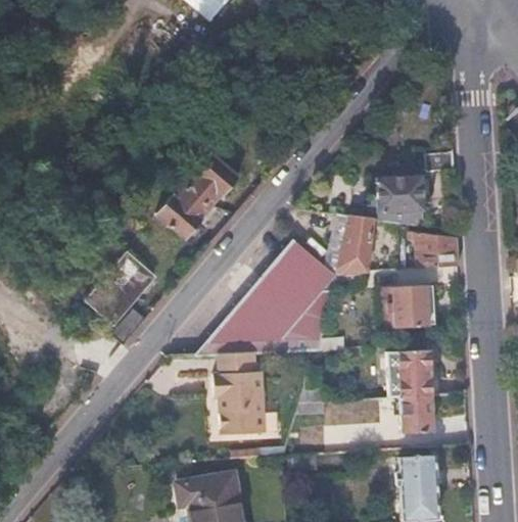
[(263,0),(273,8),(279,0),(263,0)]
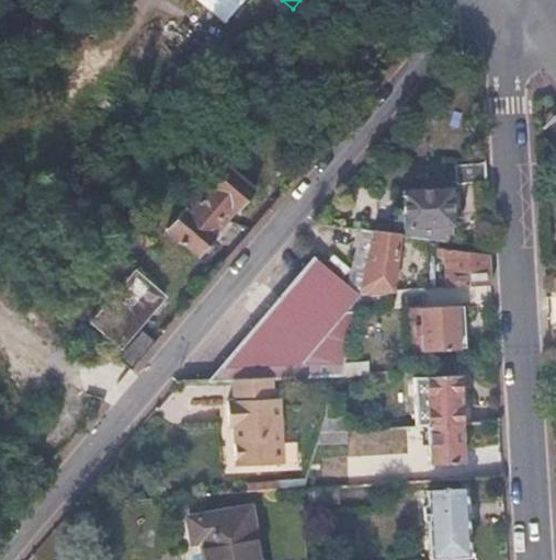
[(489,183),(488,166),(461,167),(461,184),(489,183)]
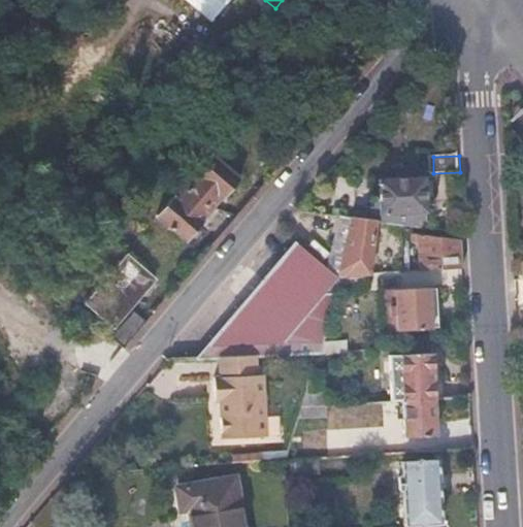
[(230,199),(244,182),(215,157),(198,173),(200,175),(180,199),(177,197),(160,217),(192,243),(208,225),(204,220),(224,197),(230,199)]
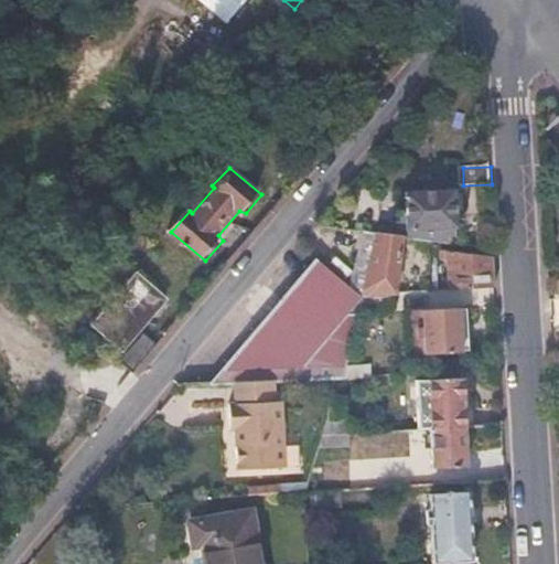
[(460,227),(458,191),(408,194),(410,230),(460,227)]
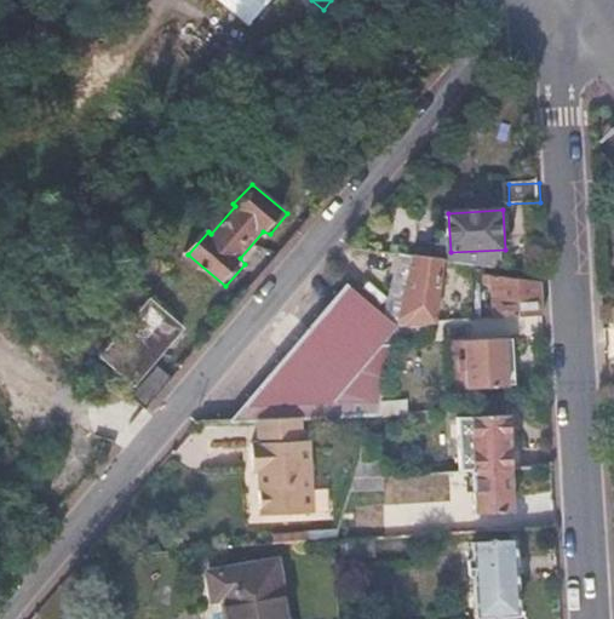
[(383,230),(379,251),(389,252),(392,231),(383,230)]
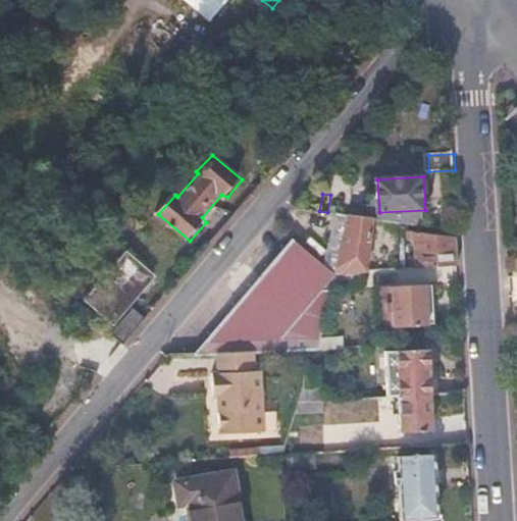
[(352,212),(352,216),(372,220),(368,211),(354,210),(352,212)]
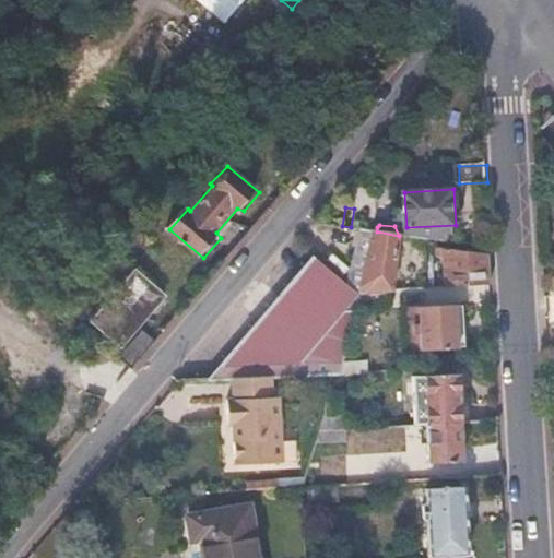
[(314,253),(205,380),(242,378),(279,376),(338,374),(355,310),(388,309),(391,289),(395,289),(402,236),(399,236),(377,232),(366,229),(350,287),(314,253)]
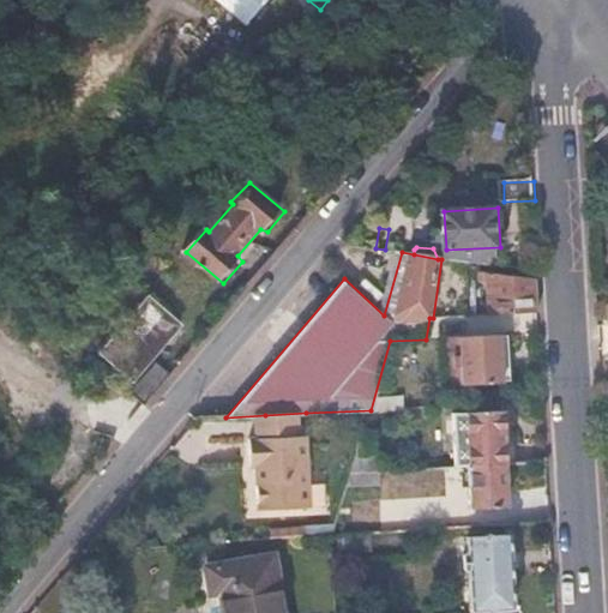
[(542,312),(540,280),(483,274),(483,282),(488,282),(489,316),(542,312)]
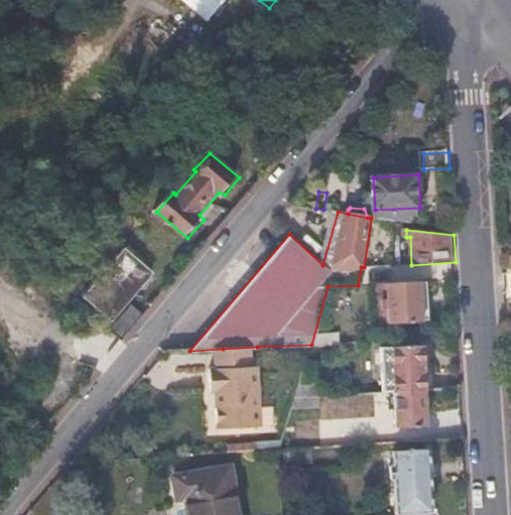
[(116,322),(155,276),(127,253),(123,258),(114,253),(104,264),(112,270),(89,298),(116,322)]
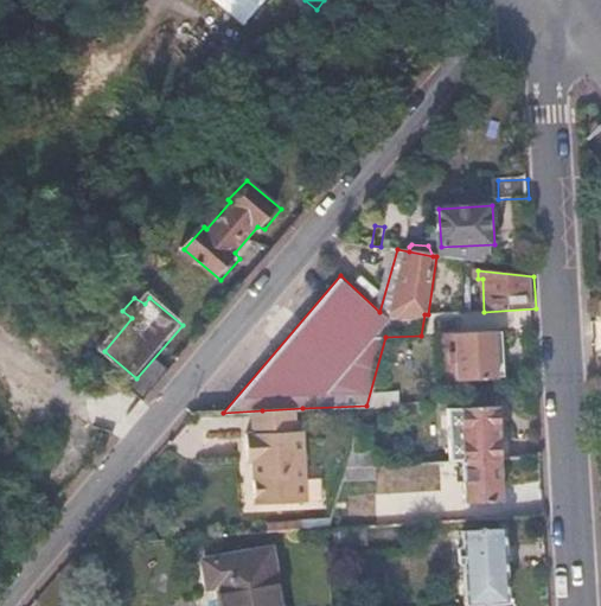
[(502,378),(499,332),(443,335),(446,382),(502,378)]
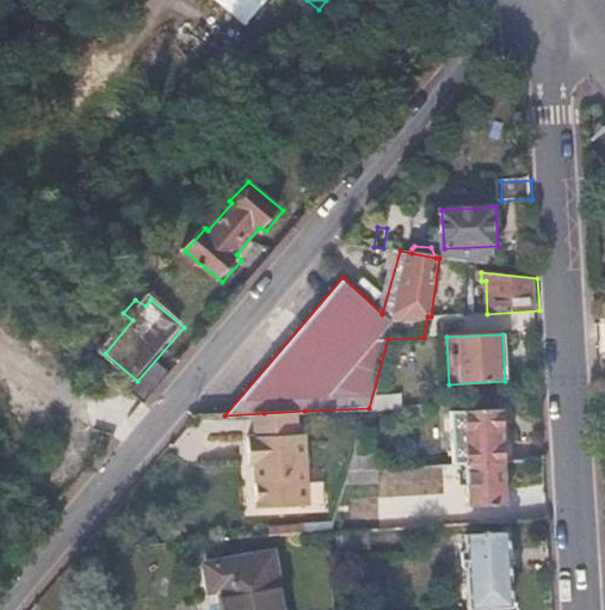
[(471,466),(506,463),(504,408),(468,410),(471,466)]
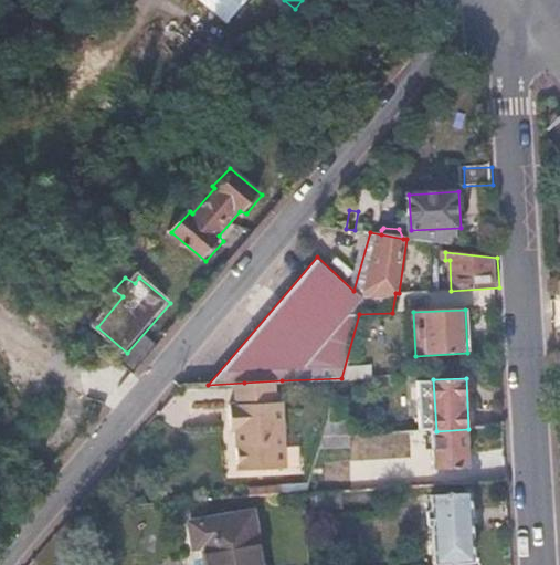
[(282,380),(244,383),(245,403),(239,403),(240,428),(251,428),(251,439),(246,446),(247,461),(252,469),(292,468),(288,400),(283,401),(282,380)]
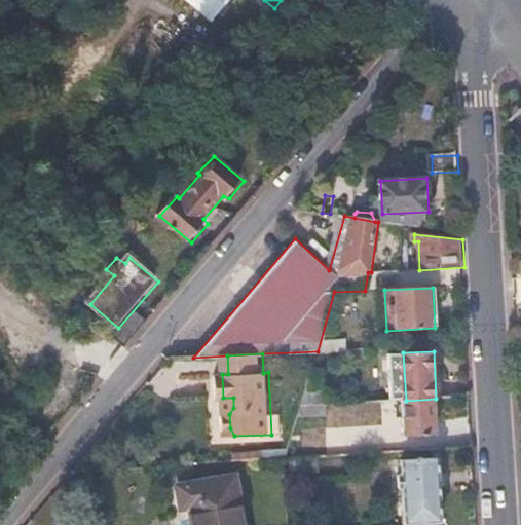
[(438,435),(436,399),(406,401),(407,437),(438,435)]
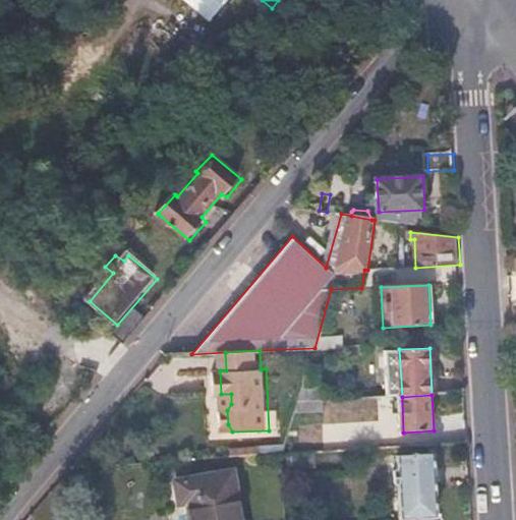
[(393,397),(369,399),(370,410),(393,409),(393,397)]
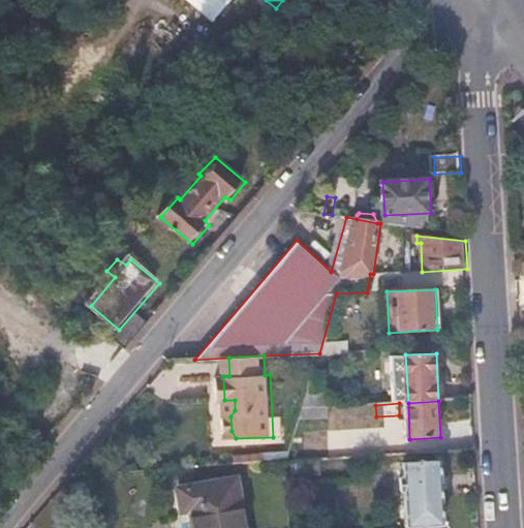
[(447,526),(443,461),(407,462),(407,477),(403,478),(404,492),(408,492),(409,527),(444,527),(444,526),(447,526)]
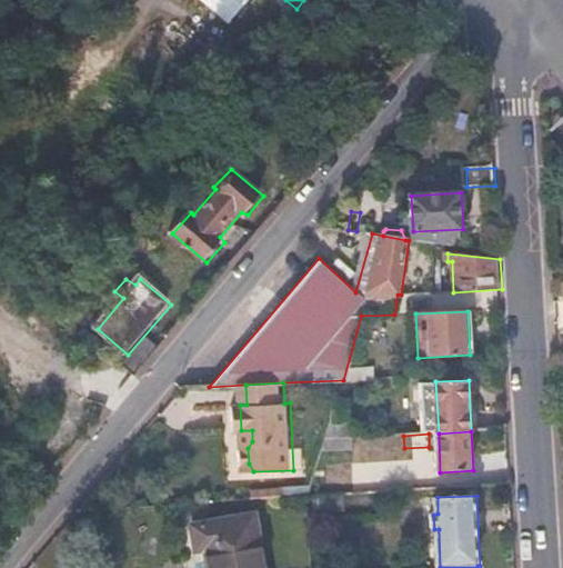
[(269,567),(259,516),(192,528),(197,554),(208,552),(210,567),(269,567)]
